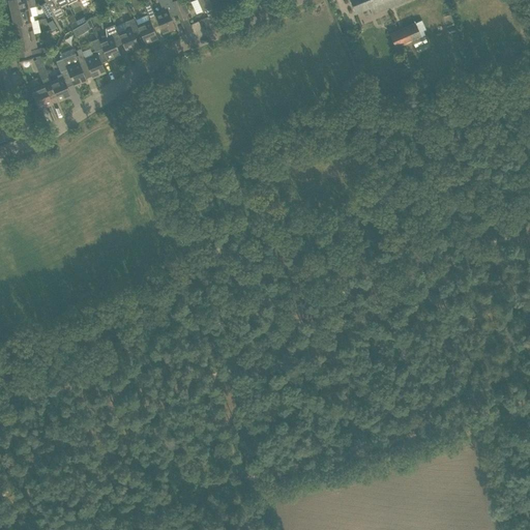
[(8,0),(10,11),(29,8),(29,7),(36,6),(34,0),(5,0),(6,0),(8,0)]
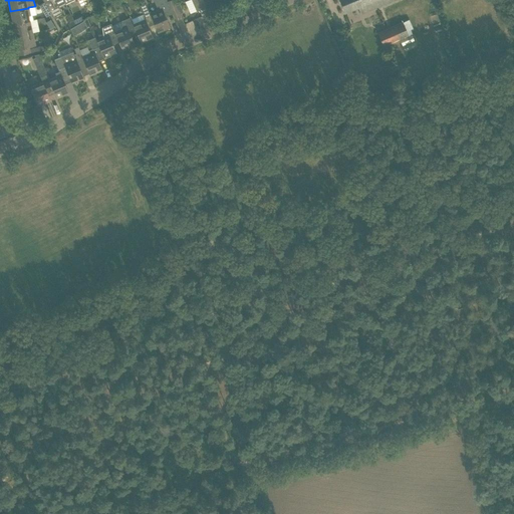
[(44,2),(44,3),(51,14),(53,17),(62,13),(59,7),(65,4),(63,0),(42,0),(44,2)]
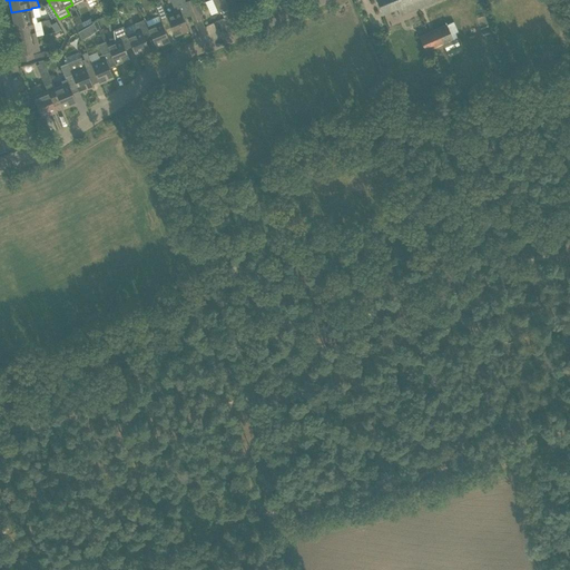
[(186,2),(185,2),(184,0),(169,0),(175,11),(167,15),(172,27),(170,27),(175,36),(188,30),(184,18),(190,15),(188,8),(186,2)]
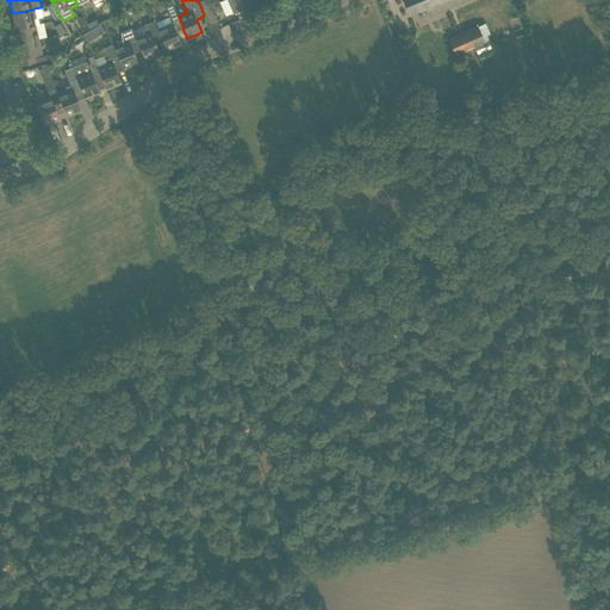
[(228,0),(234,12),(251,5),(249,0),(228,0)]
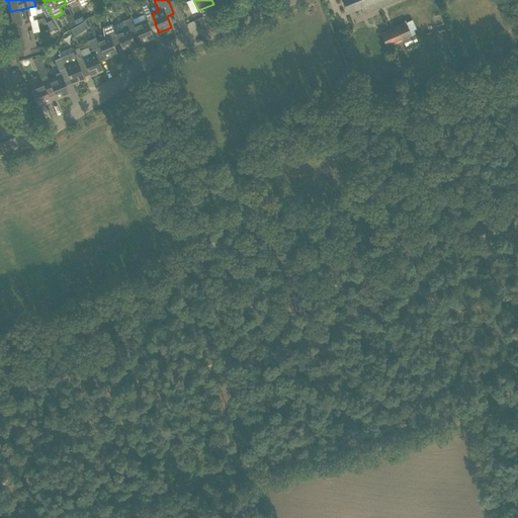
[(364,14),(398,0),(341,0),(347,13),(361,8),(364,14)]
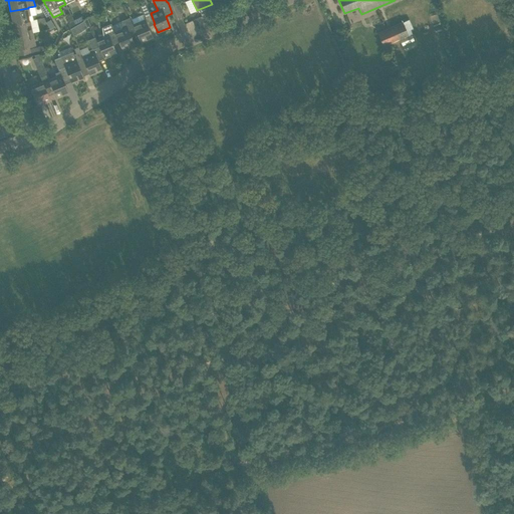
[(46,17),(51,14),(44,3),(39,5),(46,17)]
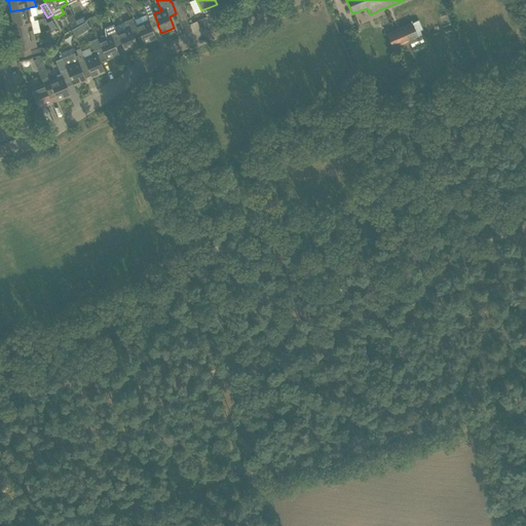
[(140,32),(139,33),(144,44),(156,39),(152,27),(157,25),(158,25),(154,13),(153,13),(149,3),(143,6),(146,14),(135,20),(140,32)]
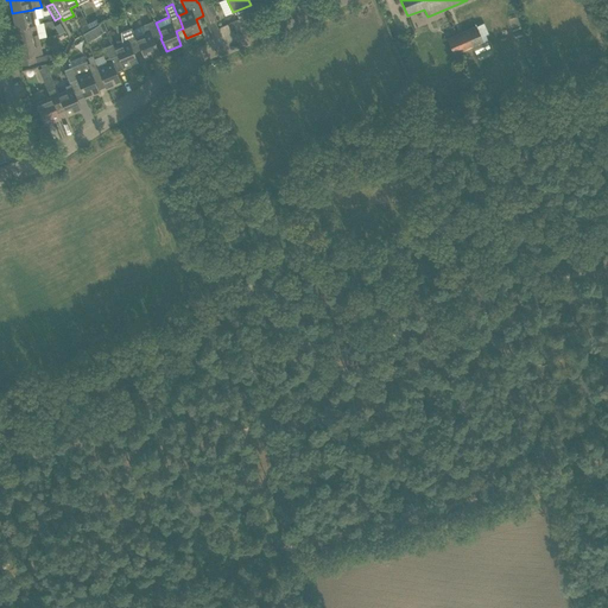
[(201,8),(203,16),(207,23),(214,20),(211,17),(216,14),(213,5),(208,6),(201,8)]
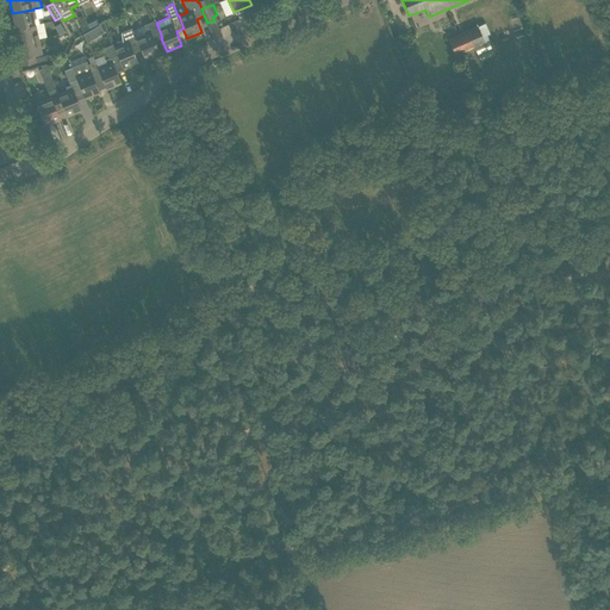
[(12,13),(16,29),(35,24),(33,19),(36,19),(33,10),(12,13)]
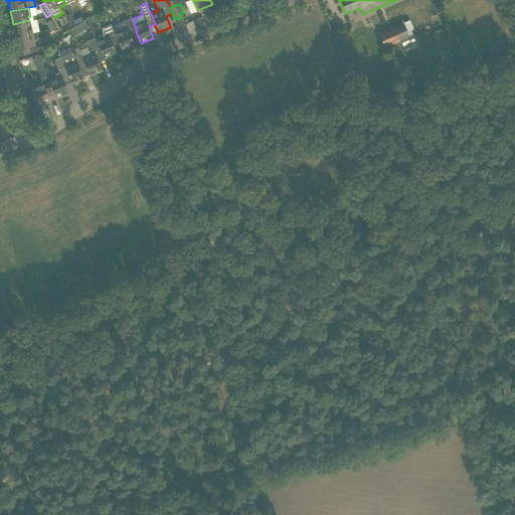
[(81,16),(73,20),(75,25),(84,20),(81,16)]
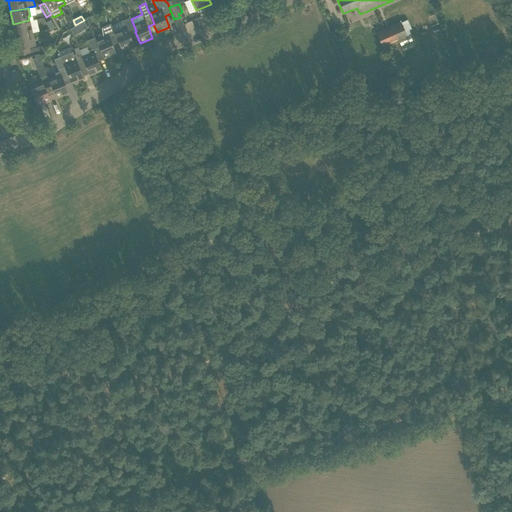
[(75,25),(70,28),(73,36),(77,33),(82,31),(87,27),(90,26),(87,18),(84,20),(75,25)]
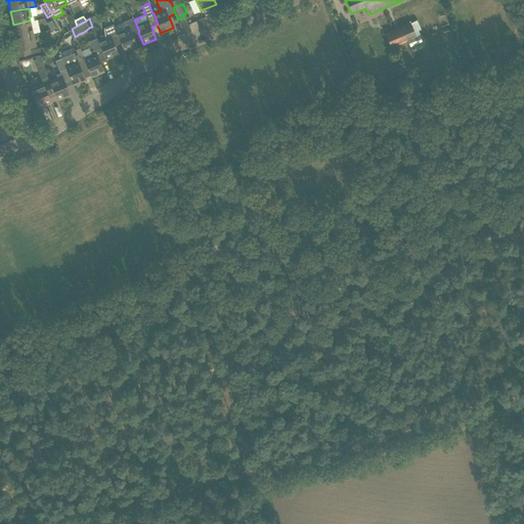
[(120,40),(121,42),(125,51),(137,46),(132,35),(138,33),(139,32),(134,19),(133,19),(132,18),(124,22),(125,29),(118,32),(117,32),(121,40),(120,40)]
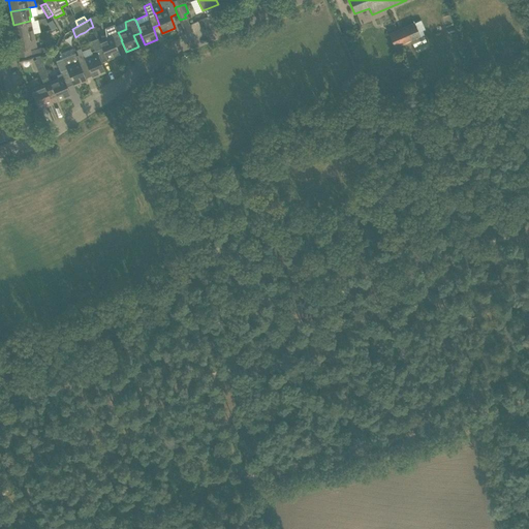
[(12,30),(14,38),(33,34),(32,29),(30,21),(13,25),(14,29),(12,30)]
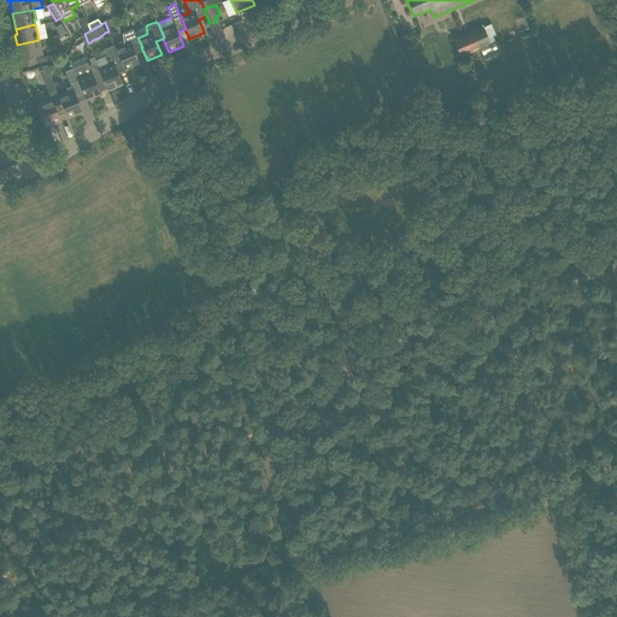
[(60,35),(65,31),(60,24),(56,28),(60,35)]
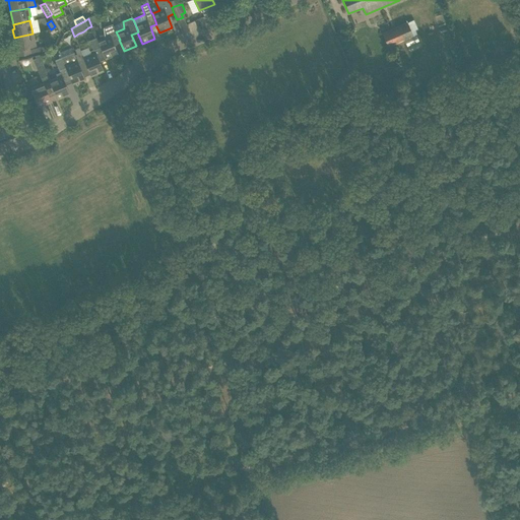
[(114,45),(120,42),(119,40),(120,40),(116,31),(117,31),(115,27),(114,27),(113,23),(104,27),(105,37),(98,40),(99,44),(100,44),(106,57),(105,57),(106,59),(118,54),(114,45)]
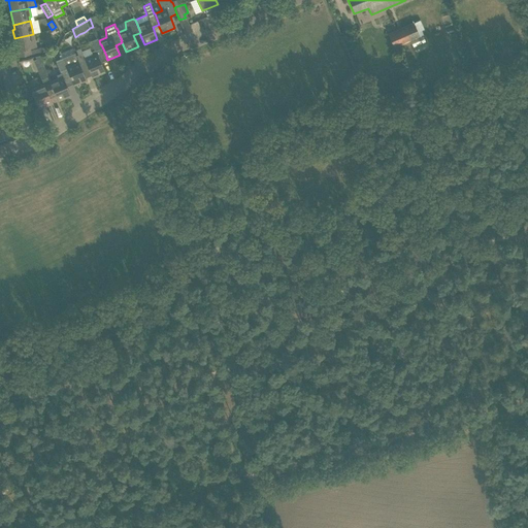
[(388,34),(394,48),(411,41),(417,53),(428,47),(423,36),(420,37),(414,24),(388,34)]
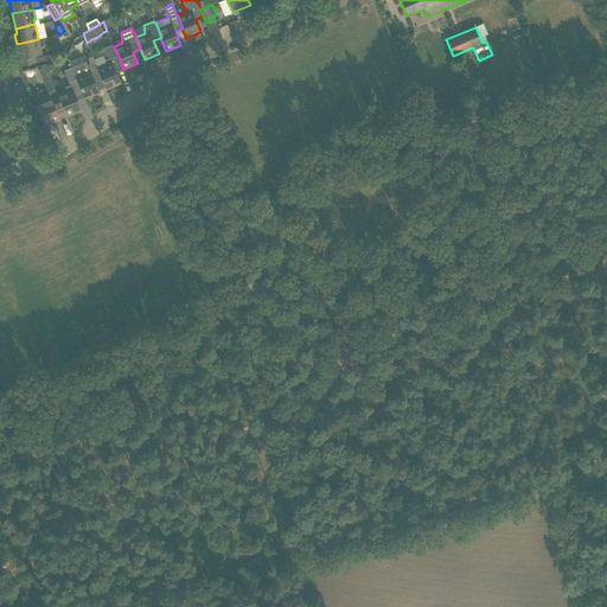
[(38,39),(17,44),(21,65),(33,63),(36,62),(51,58),(50,55),(42,56),(34,58),(33,56),(42,53),(38,39)]
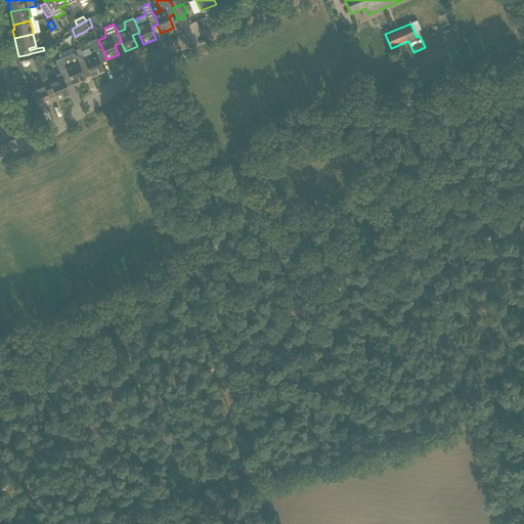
[(91,54),(84,57),(87,66),(91,77),(104,72),(100,61),(106,59),(105,57),(106,57),(100,44),(99,44),(98,40),(97,38),(90,41),(94,50),(90,51),(91,54)]
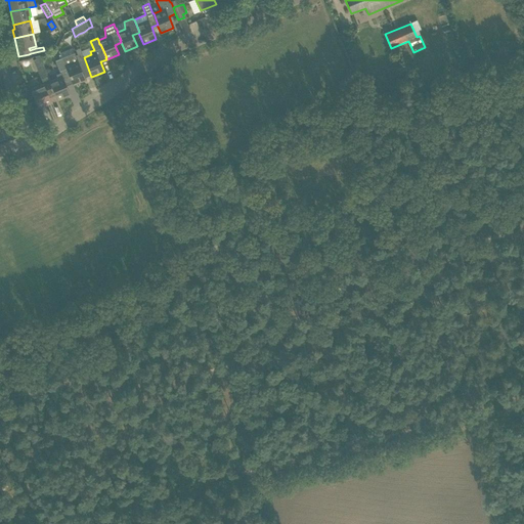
[(72,81),(73,85),(85,79),(81,68),(87,66),(84,57),(82,52),(76,55),(75,52),(61,58),(67,69),(72,81)]
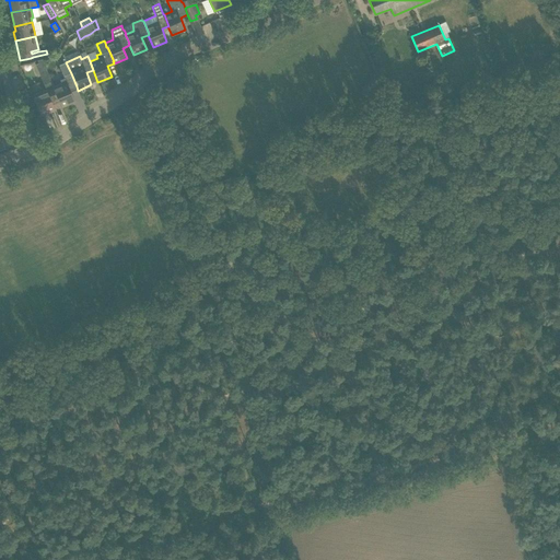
[(38,62),(35,63),(38,71),(45,68),(42,59),(37,60),(38,62)]
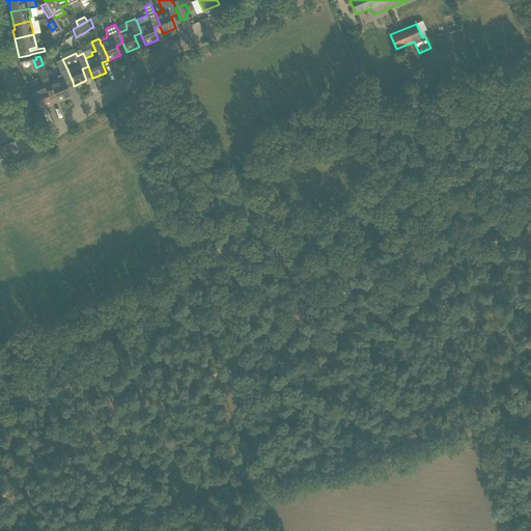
[(51,82),(54,89),(53,90),(58,102),(71,96),(67,87),(74,84),(73,82),(67,70),(62,59),(56,61),(62,77),(51,82)]
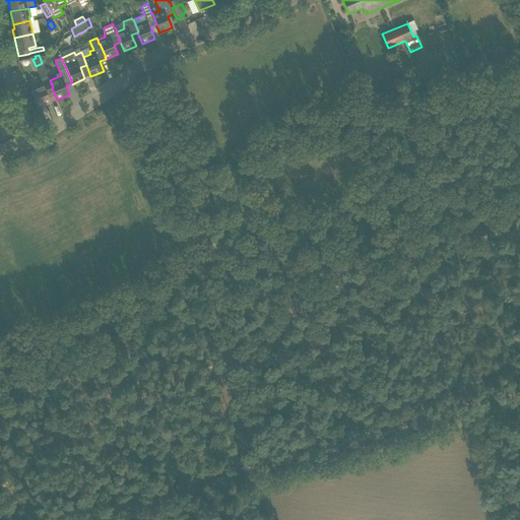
[(40,84),(30,88),(39,107),(51,102),(47,90),(52,88),(53,87),(50,80),(48,75),(47,75),(41,78),(43,83),(40,84)]
